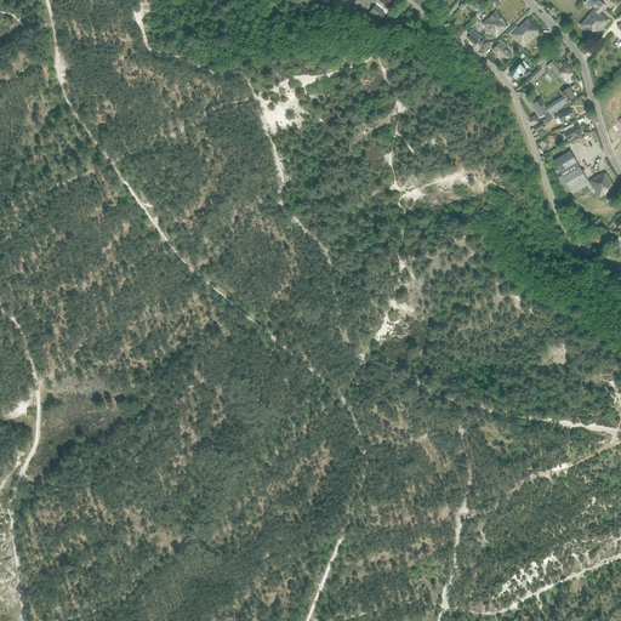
[(355,0),(354,3),(363,11),(366,6),(363,3),(364,0),(355,0)]
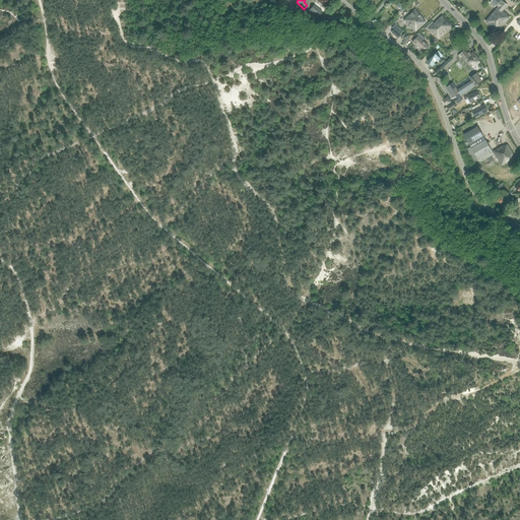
[(498,6),(485,21),(498,31),(510,17),(506,14),(507,14),(503,11),(508,5),(501,0),(492,0),(490,3),(495,7),(496,5),(498,6)]
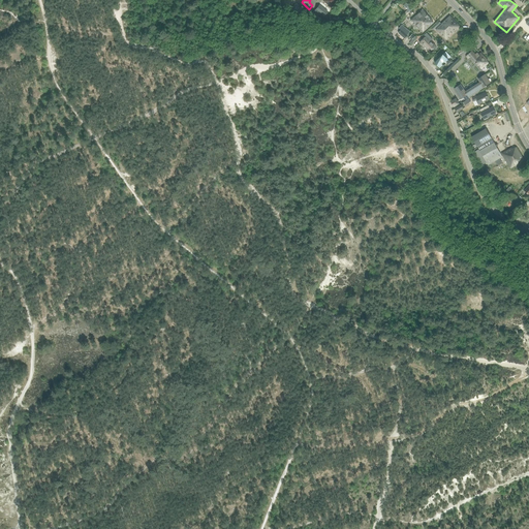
[(296,3),(291,10),(298,14),(300,16),(304,8),(303,7),(296,3)]
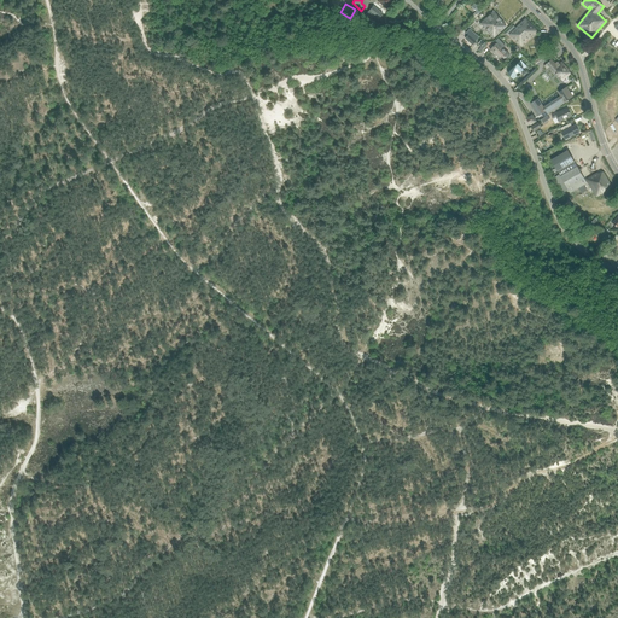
[(472,16),(474,19),(483,11),(479,7),(474,4),(472,6),(477,11),(472,16)]
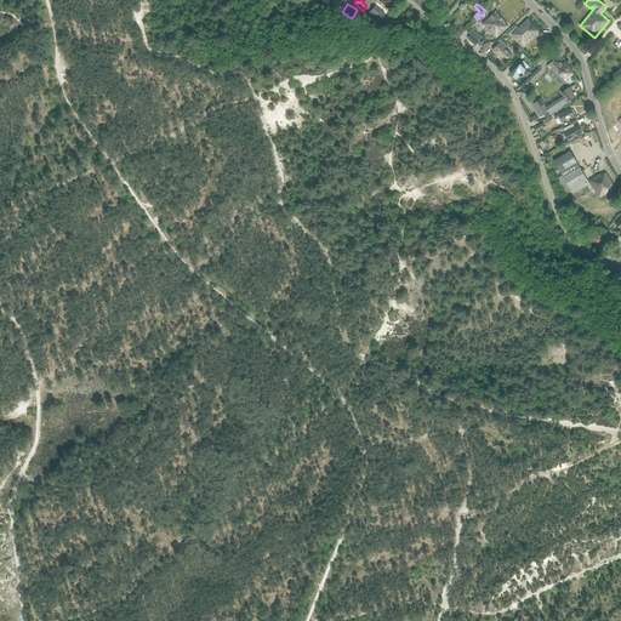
[(370,11),(371,12),(368,16),(376,23),(380,20),(385,13),(375,5),(370,11)]
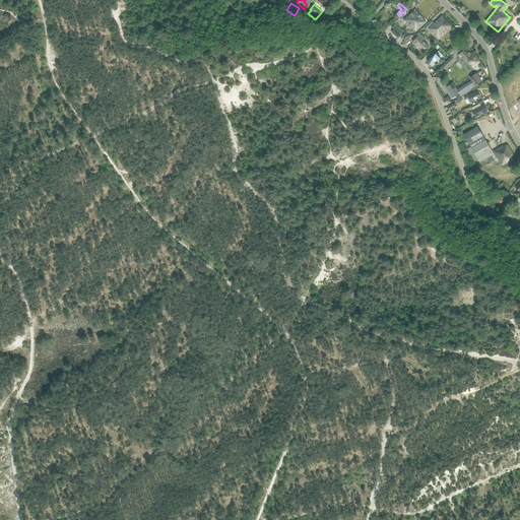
[(405,21),(416,31),(427,22),(424,20),(425,19),(415,9),(404,20),(404,21),(405,22),(405,21)]
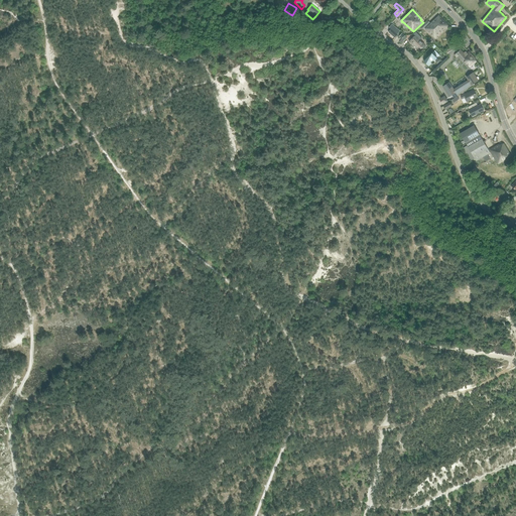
[(438,15),(424,28),(432,36),(432,35),(434,37),(433,38),(434,39),(448,26),(438,15)]
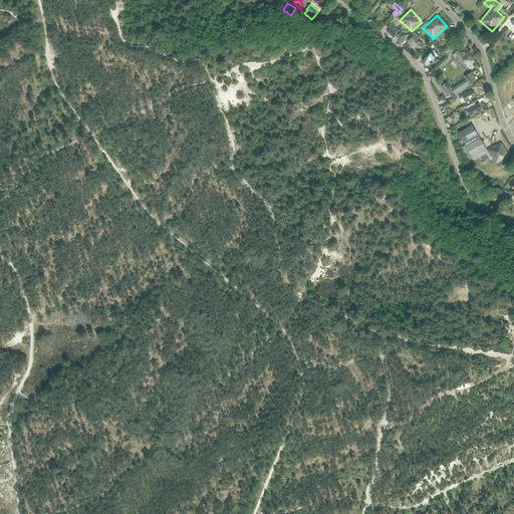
[(396,33),(399,31),(391,24),(388,27),(390,28),(387,32),(394,37),(397,33),(396,33)]
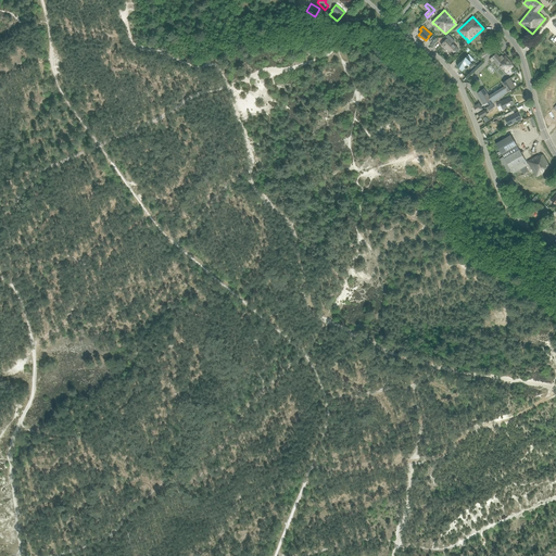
[(447,39),(442,45),(453,55),(458,50),(453,43),(454,41),(449,35),(445,37),(447,39)]
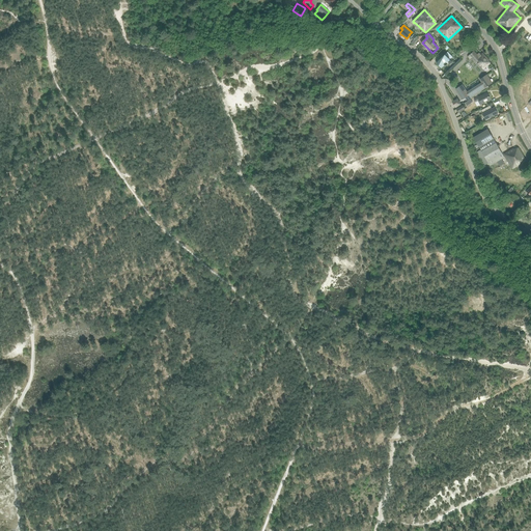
[(450,59),(452,57),(448,52),(445,54),(436,63),(441,68),(446,74),(455,65),(450,59)]
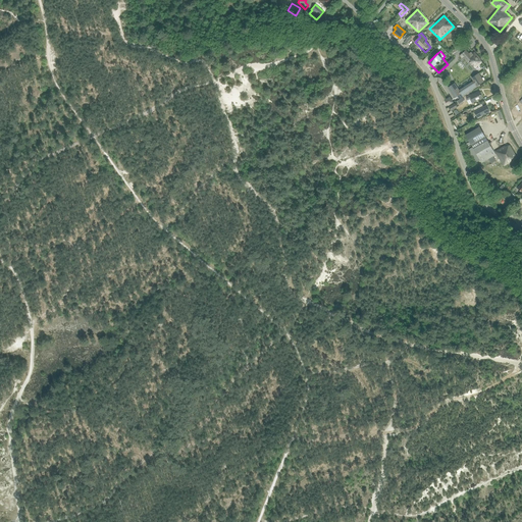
[(475,64),(476,67),(482,62),(480,60),(480,59),(474,52),(473,54),(472,52),(469,54),(466,51),(460,56),(462,58),(464,57),(468,62),(470,61),(474,65),(475,64)]
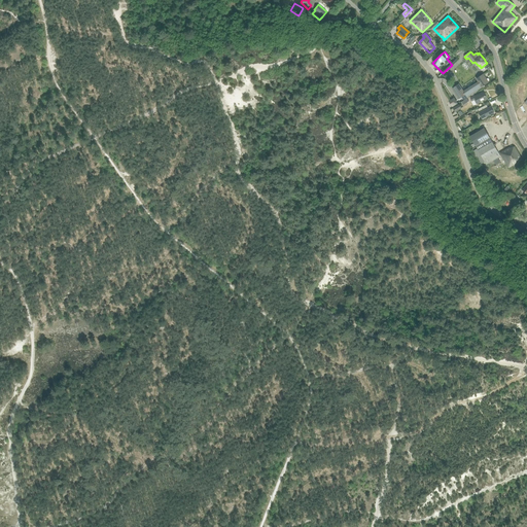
[(459,83),(454,88),(452,89),(459,99),(462,97),(464,100),(481,89),(485,86),(484,85),(488,82),(482,74),(476,78),(478,81),(464,91),(459,83)]
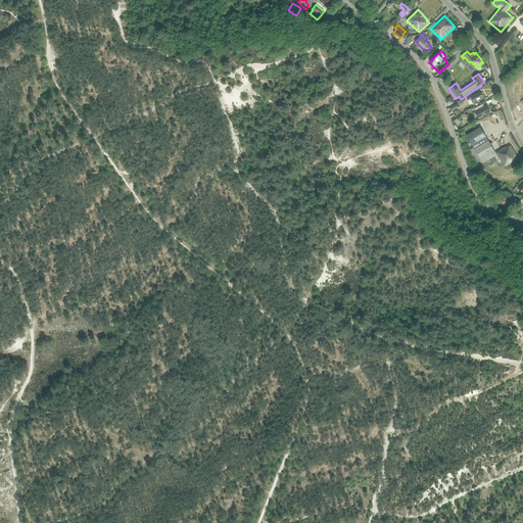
[(480,92),(472,96),(471,94),(466,97),(468,100),(472,99),(474,103),(483,98),(480,92)]
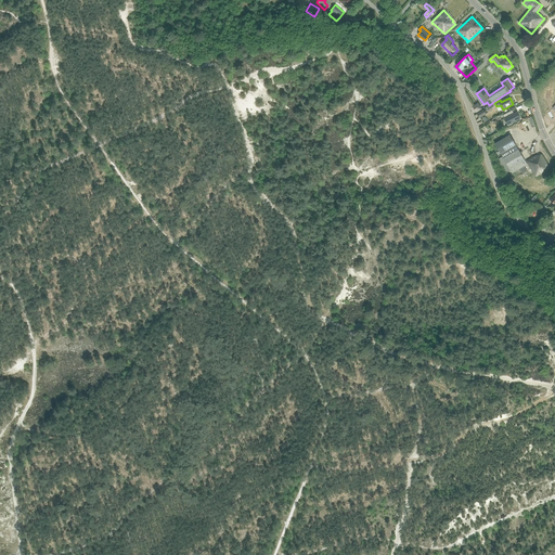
[(473,107),(476,113),(481,108),(478,103),(473,107)]
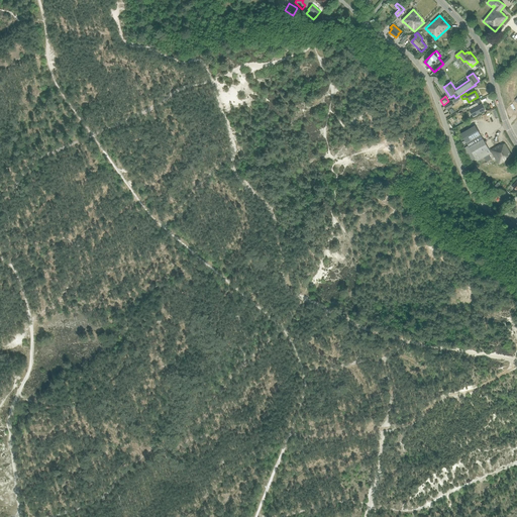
[(477,103),(469,107),(471,110),(470,111),(473,117),(474,117),(475,117),(478,115),(478,114),(485,110),(482,104),(479,106),(477,103)]
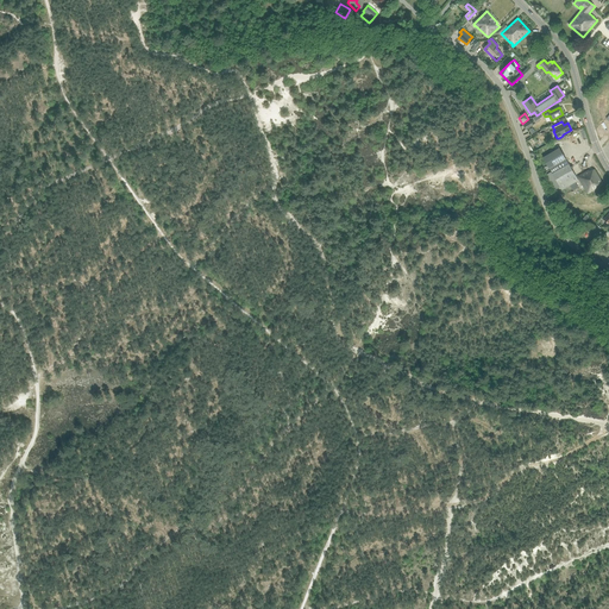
[(559,148),(542,158),(550,169),(566,159),(559,148)]
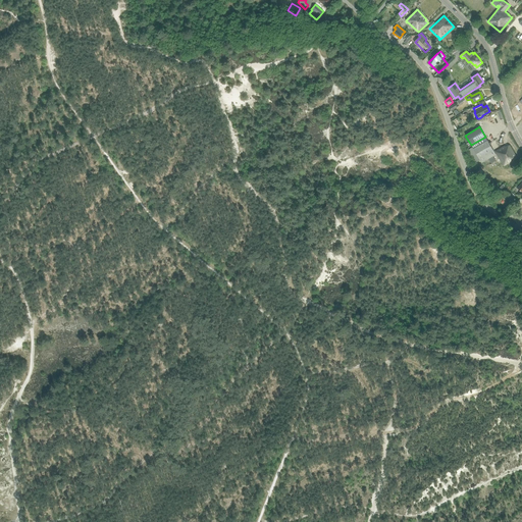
[(485,137),(471,145),(472,146),(472,148),(480,160),(480,161),(481,163),(488,159),(490,158),(493,156),(496,155),(485,137)]
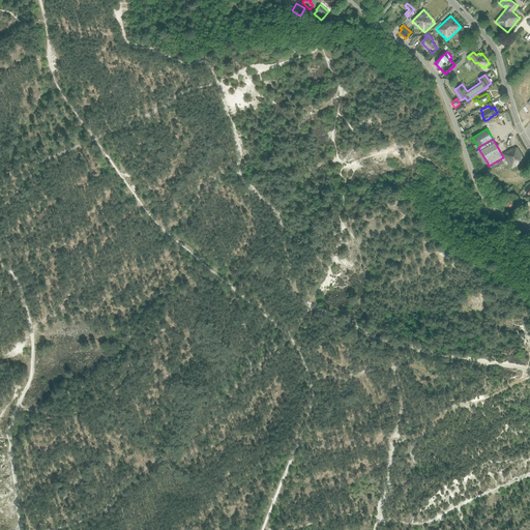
[(503,154),(511,169),(525,160),(518,147),(513,149),(512,149),(503,154)]
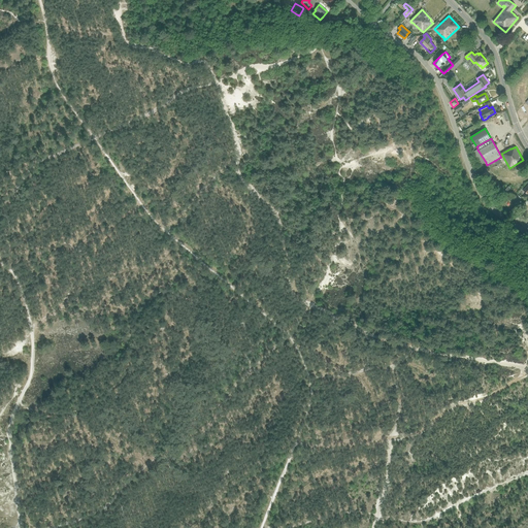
[(512,200),(515,203),(521,198),(517,194),(512,200)]
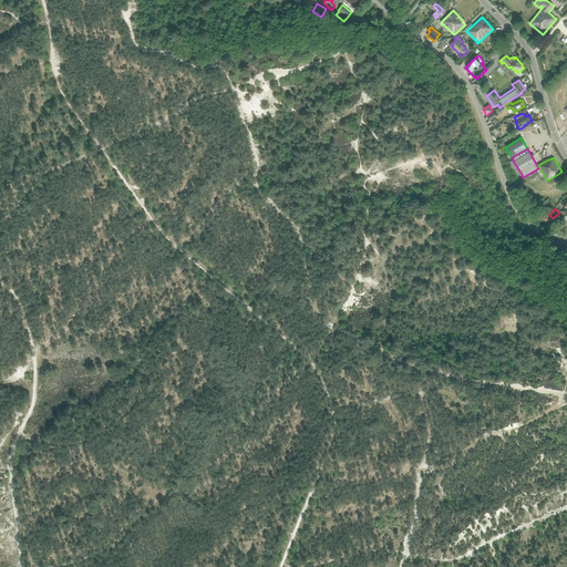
[(556,227),(555,229),(560,233),(562,232),(565,227),(559,224),(557,227),(556,227)]
